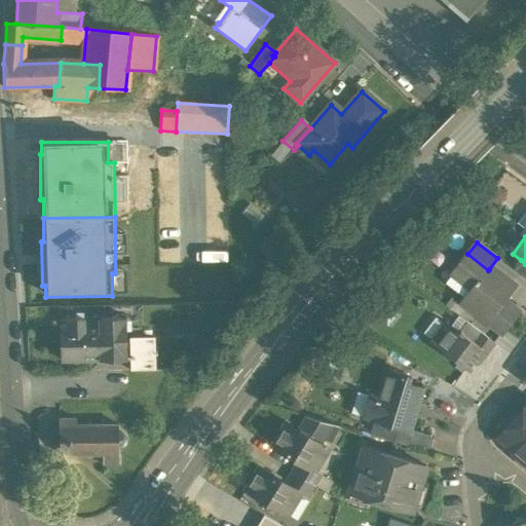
[(488,270),(467,254),(453,272),(475,289),(461,306),(500,336),(517,313),(502,302),(514,288),(489,269),(488,270)]
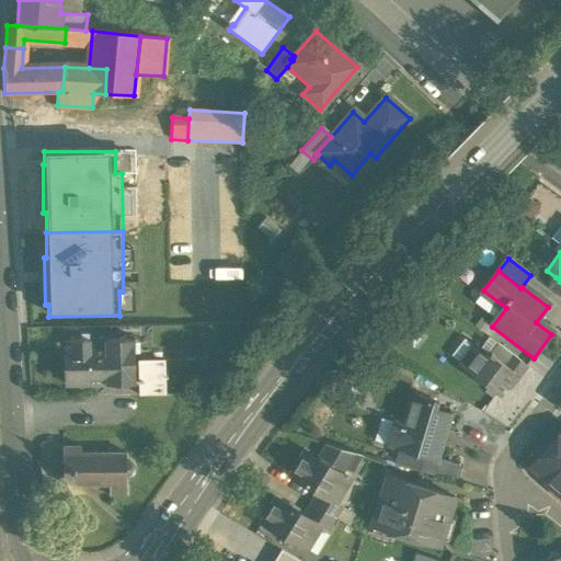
[(560,282),(556,277),(548,288),(560,298),(560,282)]
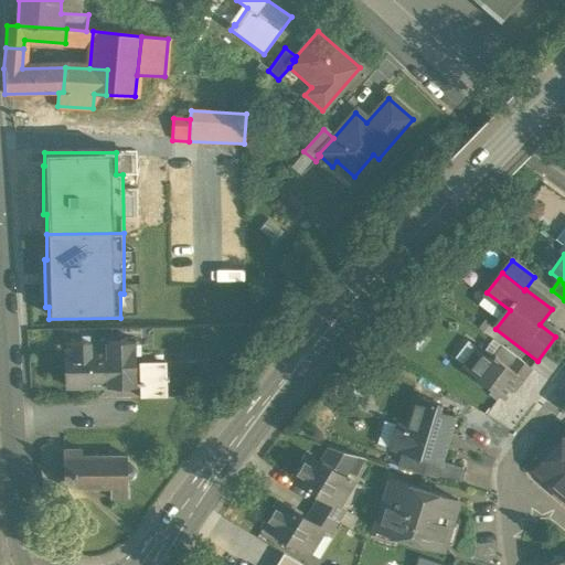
[(134,344),(63,347),(65,392),(107,390),(107,379),(135,377),(134,344)]
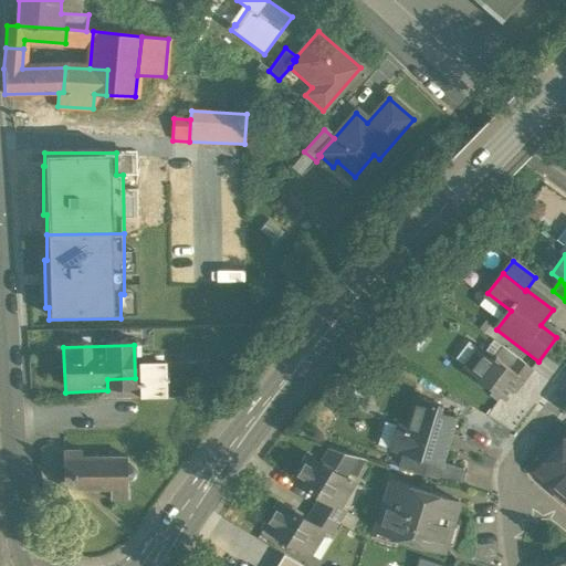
[(531,369),(499,345),(490,357),(516,378),(515,379),(521,384),(531,369)]
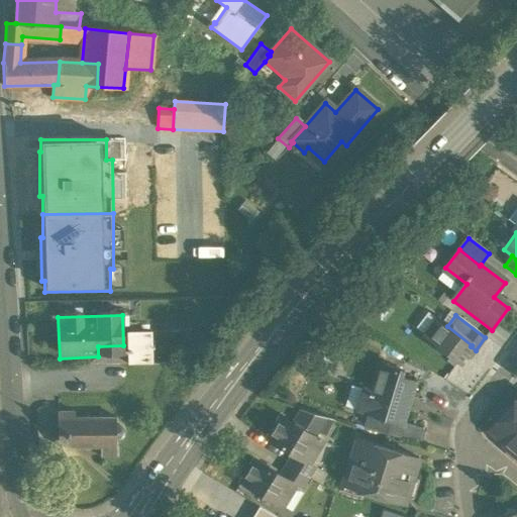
[(447,326),(441,322),(426,342),(456,366),(471,346),(472,345),(447,326)]
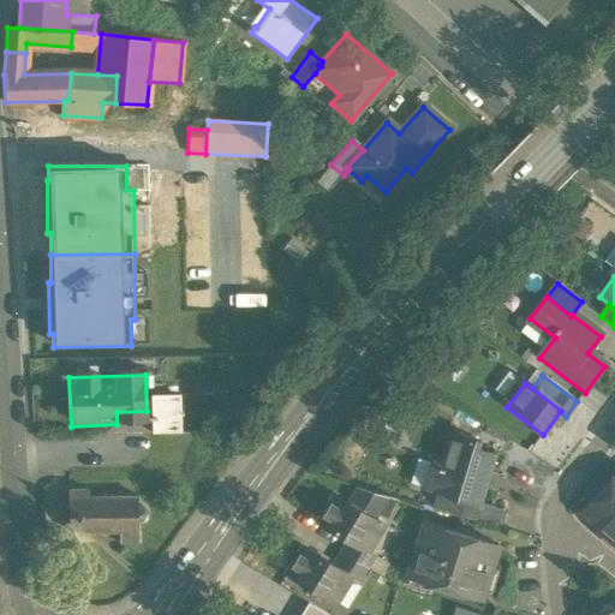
[(180,436),(179,398),(150,399),(151,437),(180,436)]
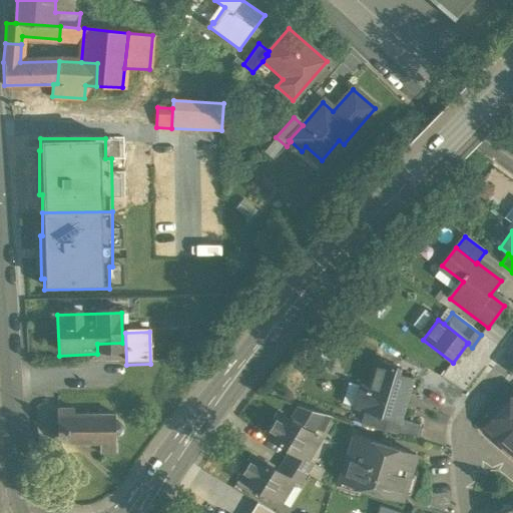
[(397,369),(376,362),(362,412),(386,419),(398,423),(399,421),(410,380),(395,376),(397,369)]
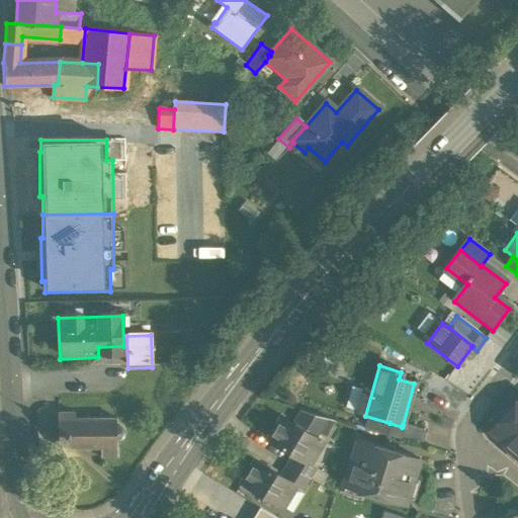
[(517,404),(492,435),(517,457),(517,404)]
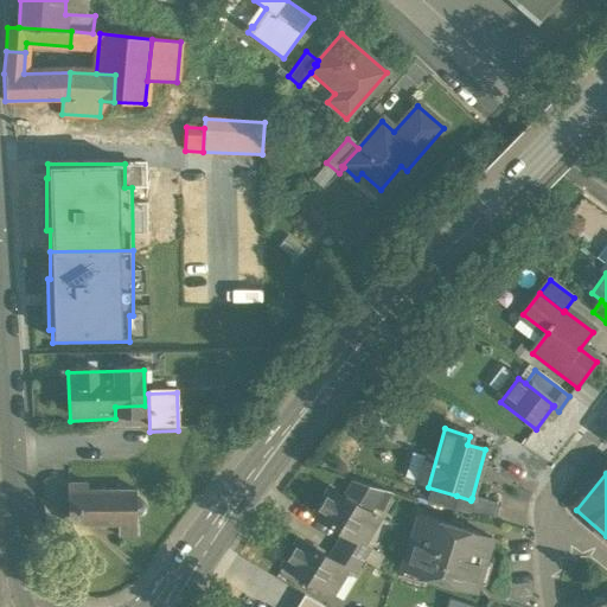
[(381,490),(352,481),(344,494),(359,504),(358,506),(368,511),(381,490)]
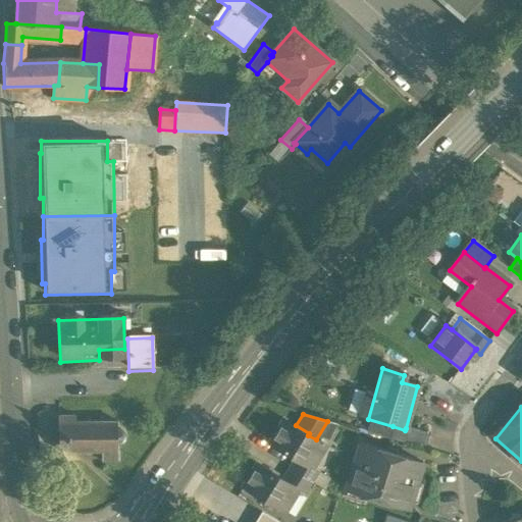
[(116,424),(73,426),(73,420),(57,420),(58,456),(101,455),(101,464),(117,464),(117,448),(120,447),(122,446),(124,444),(125,439),(124,435),(121,433),(119,432),(116,432),(116,424)]
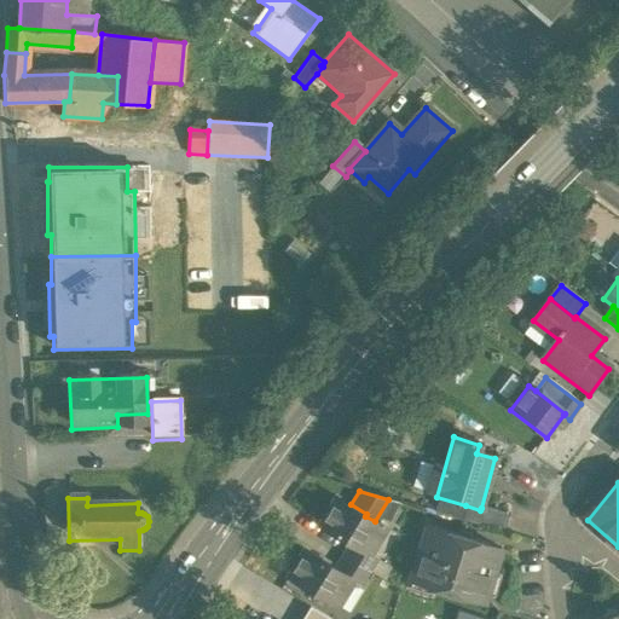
[(366,514),(351,504),(350,507),(335,498),(319,525),(350,544),(368,555),(369,554),(385,527),(375,521),(365,516),(366,514)]
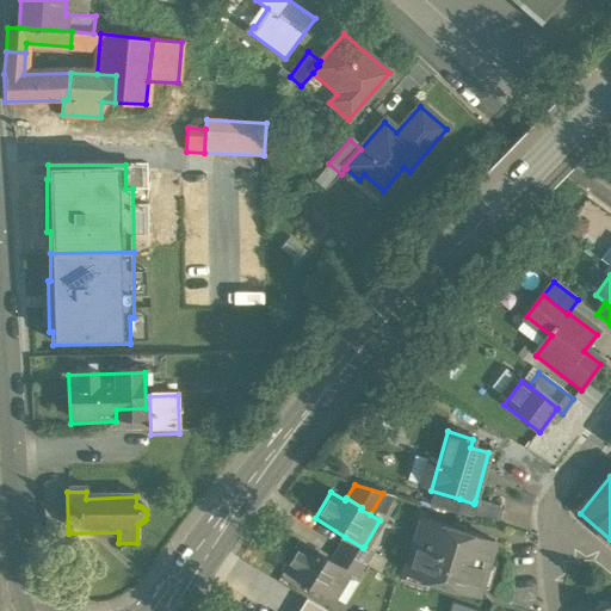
[(503,510),(475,501),(474,504),(460,499),(455,514),(497,528),(503,510)]
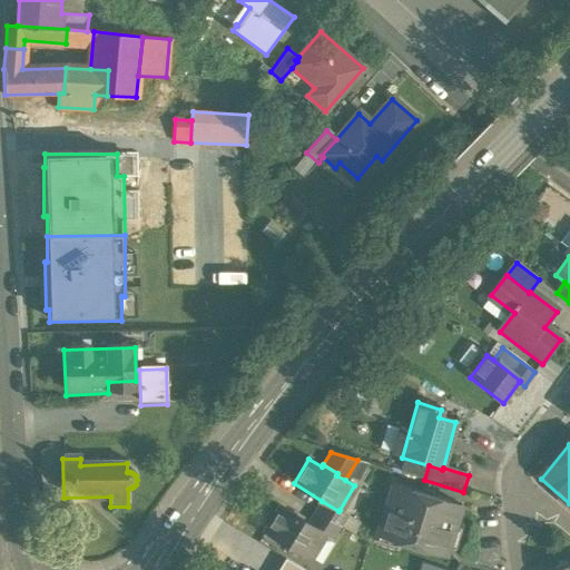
[(459,505),(392,485),(376,536),(444,556),(459,505)]
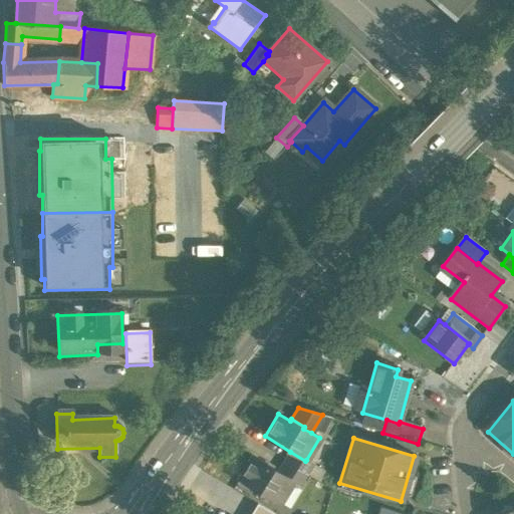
[(305,461),(290,452),(284,462),(305,474),(312,463),(306,460),(305,461)]
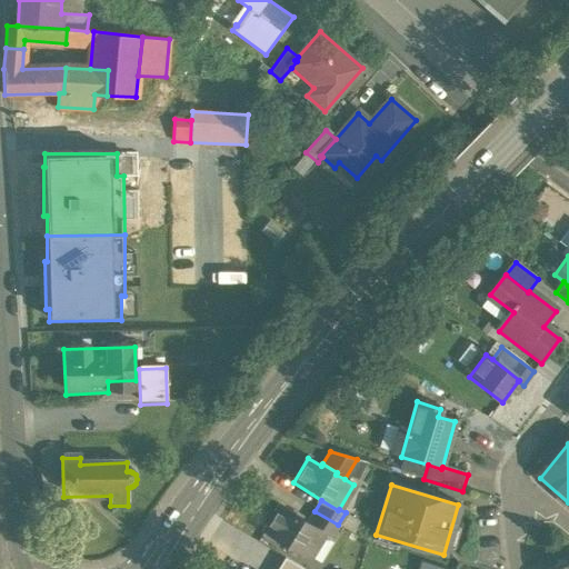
[(307,523),(278,506),(263,530),(277,539),(276,541),(289,549),(290,547),(308,558),(322,535),(323,533),(307,523)]
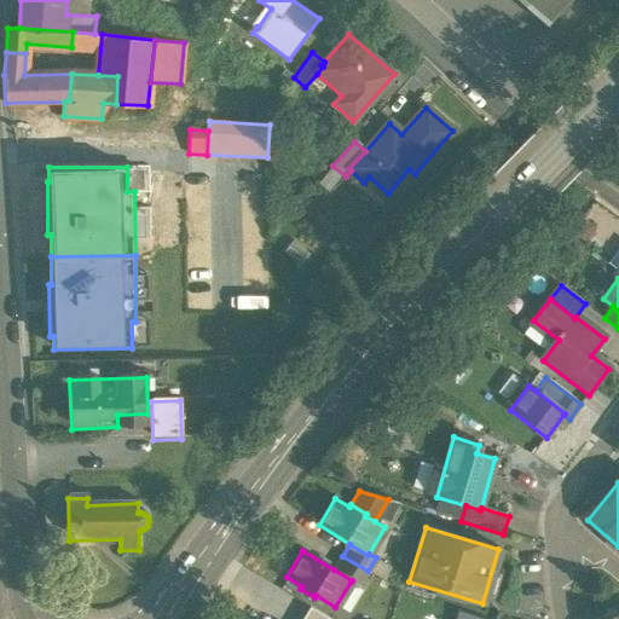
[(368,571),(342,556),(334,570),(352,580),(351,582),(358,586),(368,571)]
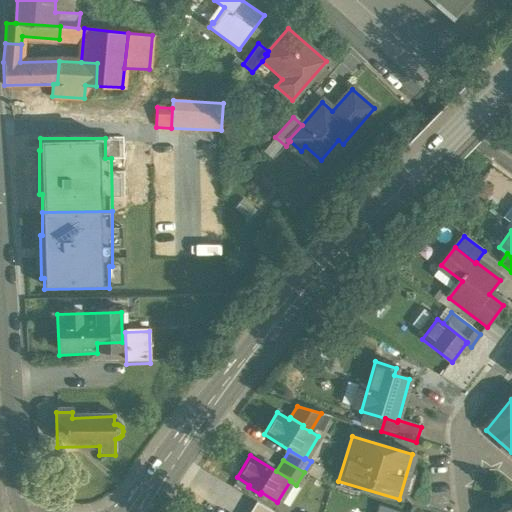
[(273,511),(256,502),(250,511),(273,511)]
